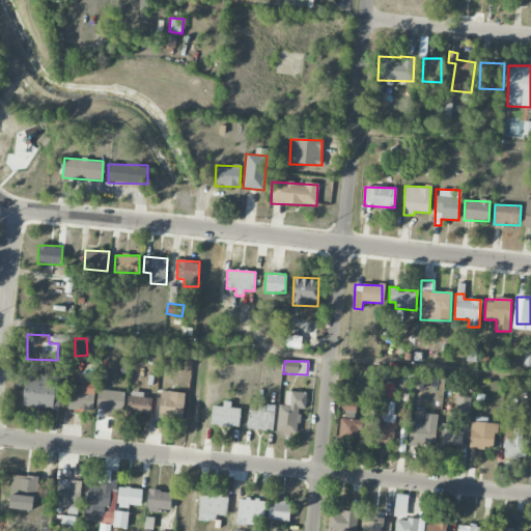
[(24,407),(54,408),(56,375),(25,374),(24,407)]
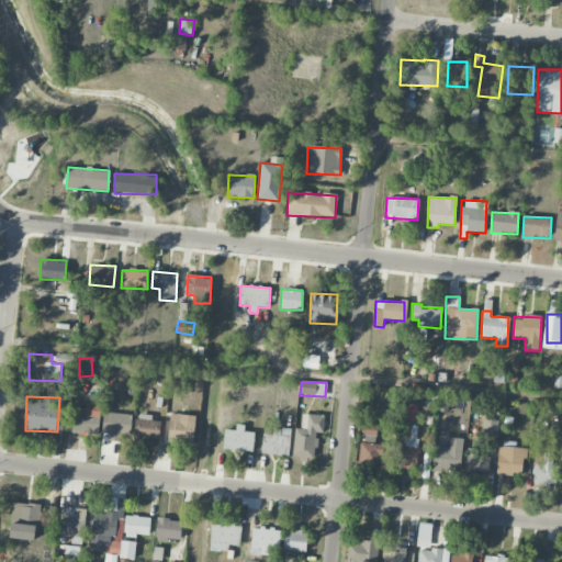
[(74,429),(100,430),(101,405),(75,404),(74,429)]
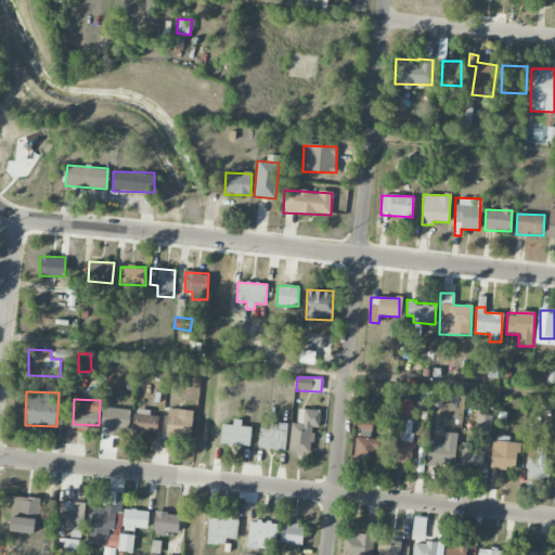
[(106,435),(119,436),(120,428),(129,429),(130,408),(102,407),(101,427),(106,427),(106,435)]
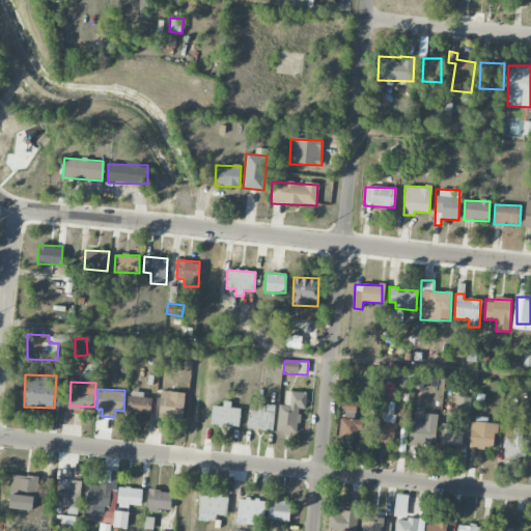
[(150,415),(151,398),(143,398),(144,392),(128,391),(128,414),(150,415)]
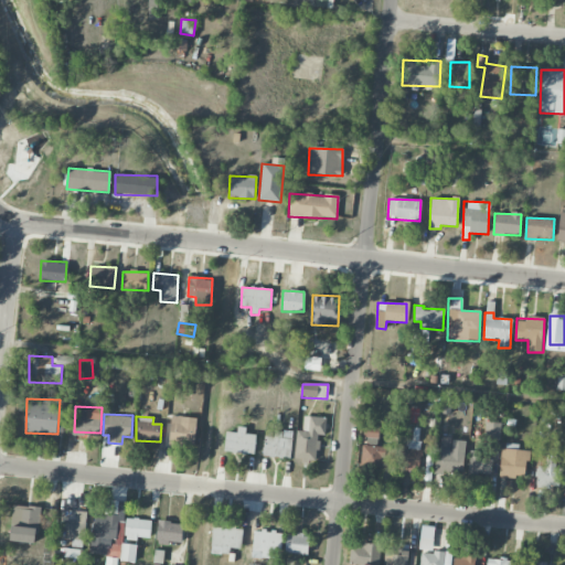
[(195,445),(196,417),(170,416),(169,444),(195,445)]
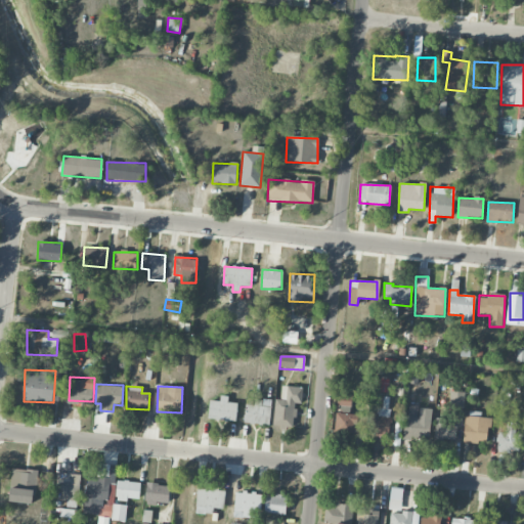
[(272,427),(294,429),(296,403),(302,403),(303,388),(281,386),(280,399),(275,399),(272,427)]
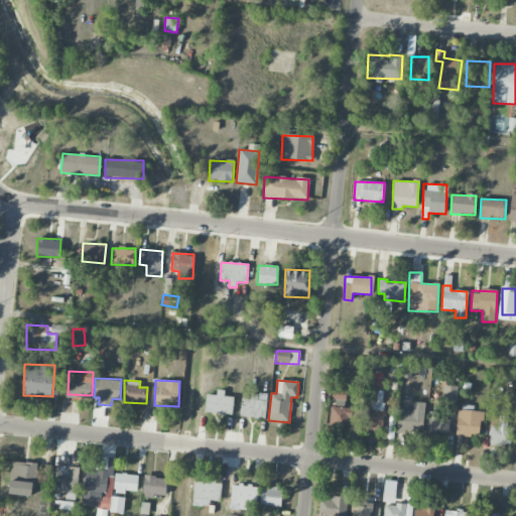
[(206,394),(205,413),(232,414),(233,397),(224,396),(225,390),(217,389),(216,395),(206,394)]
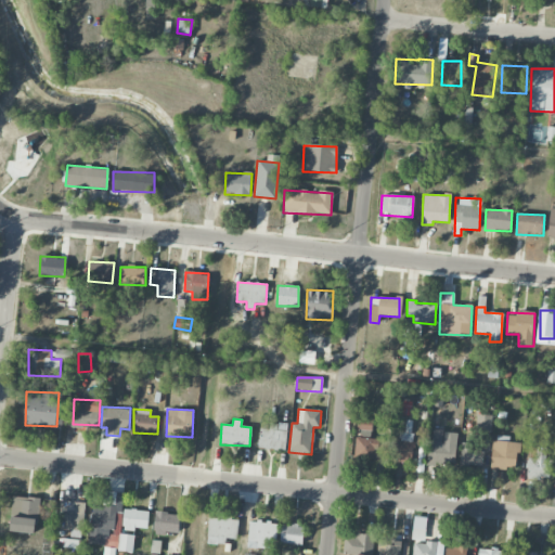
[(357,430),(372,430),(372,418),(358,418),(357,430)]
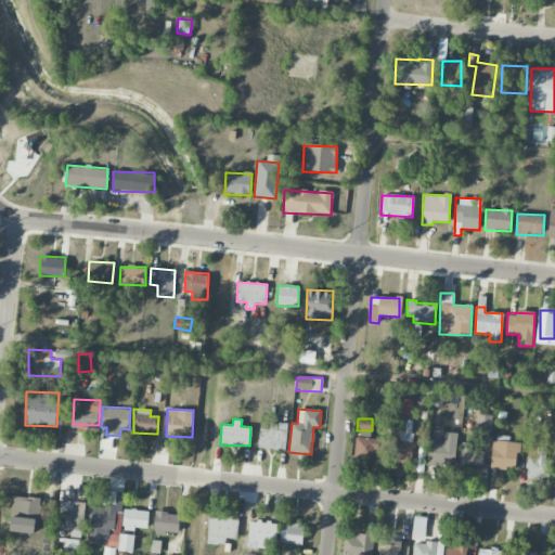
[(259,428),(258,448),(285,449),(287,424),(270,423),(269,428),(259,428)]
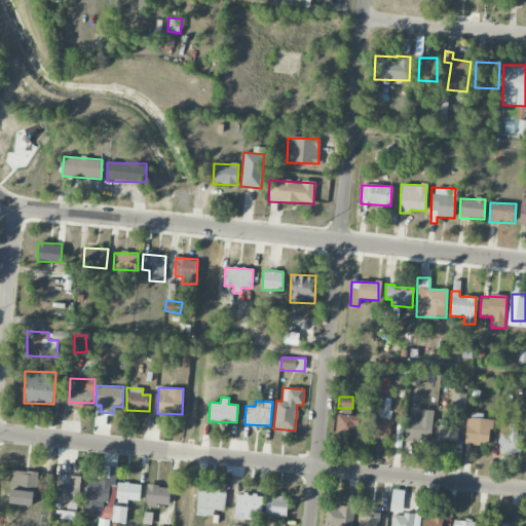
[(431,422),(419,421),(419,407),(410,407),(409,417),(406,417),(405,440),(430,441),(431,422)]
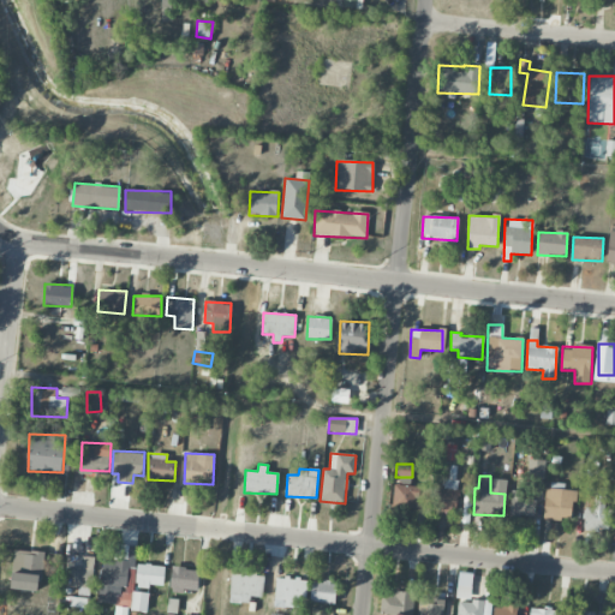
[(459,479),(437,479),(436,512),(458,512),(459,479)]
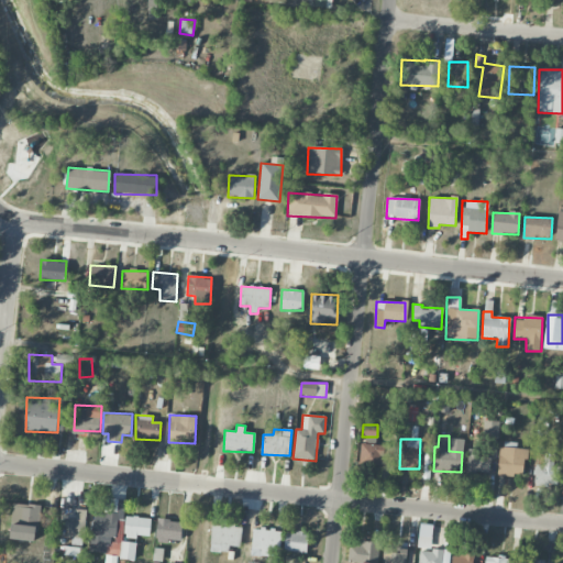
[(392,466),(392,445),(361,444),(360,465),(392,466)]
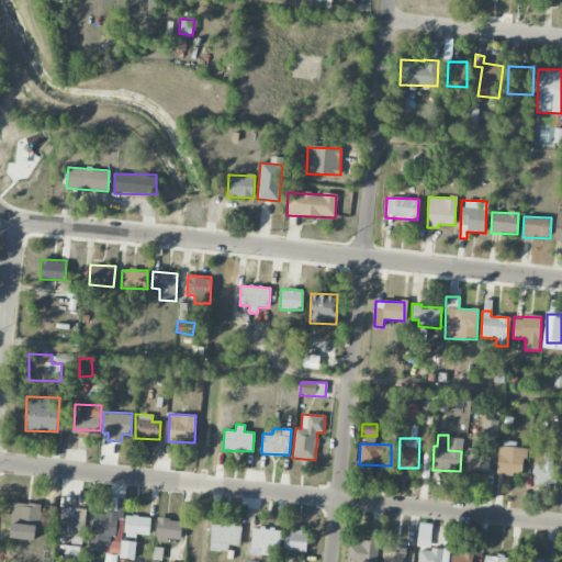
[(524,476),(525,448),(498,447),(497,475),(524,476)]
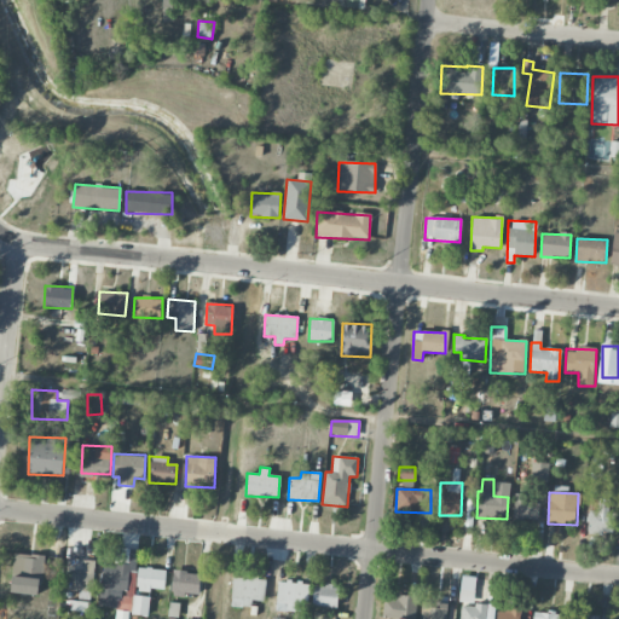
[(514,519),(538,520),(539,496),(514,496),(514,519)]
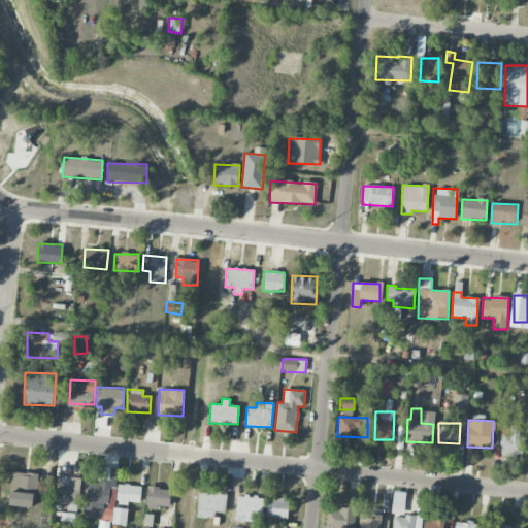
[(520,426),(509,425),(508,436),(502,436),(500,455),(522,457),(524,437),(519,437),(520,426)]
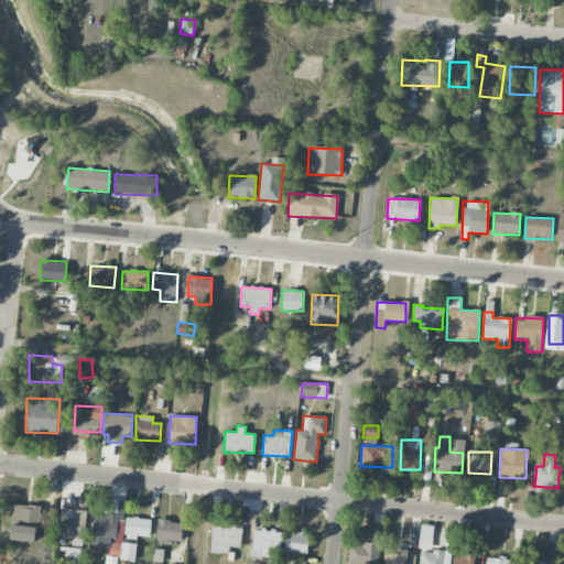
[(126,501),(106,499),(105,517),(93,516),(89,553),(106,554),(108,538),(115,539),(117,520),(123,521),(126,501)]
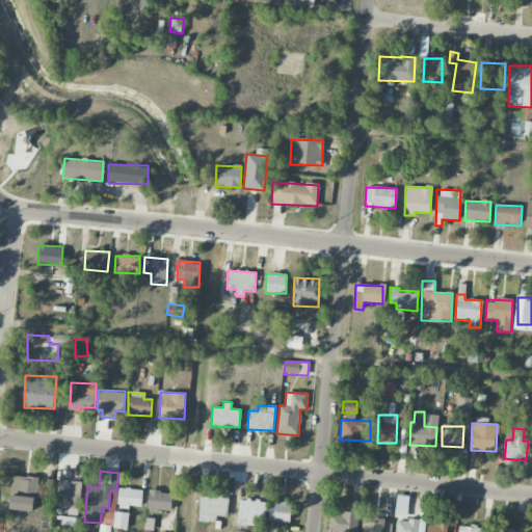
[(36,477),(10,476),(9,510),(34,511),(36,477)]
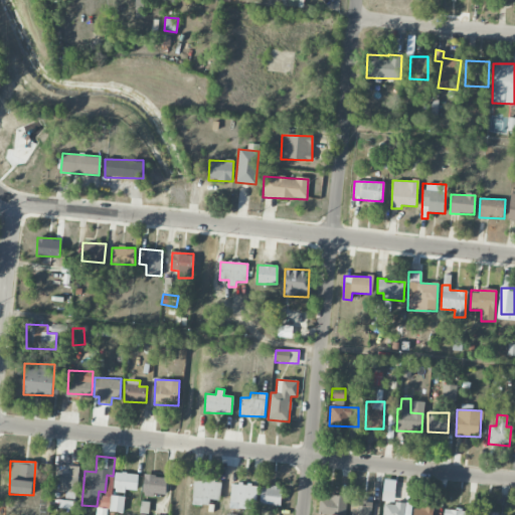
[(77,493),(78,466),(55,465),(54,481),(60,482),(60,492),(77,493)]
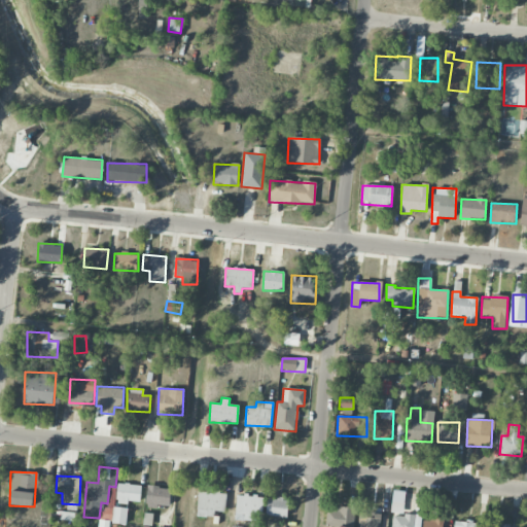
[(140,503),(141,485),(117,484),(116,502),(140,503)]
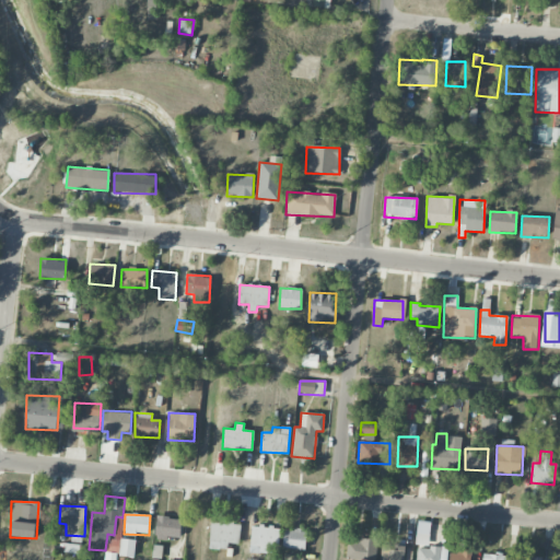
[(181,518),(155,517),(155,538),(179,539),(181,518)]
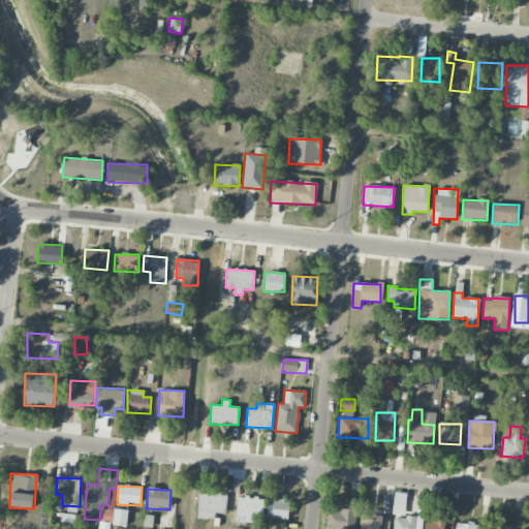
[(393,515),(404,515),(406,493),(394,493),(393,515)]
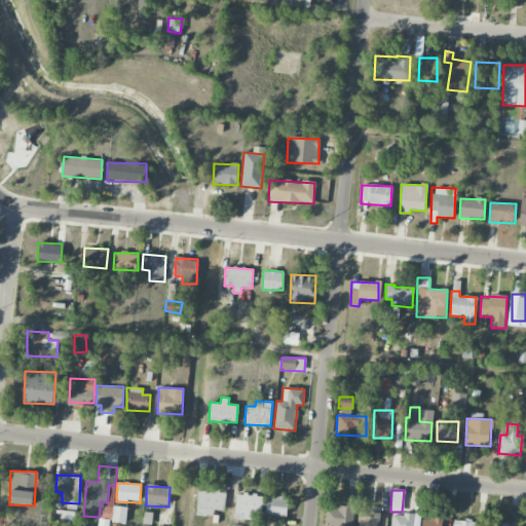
[(214,511),(225,511),(226,492),(197,491),(196,516),(214,516),(214,511)]
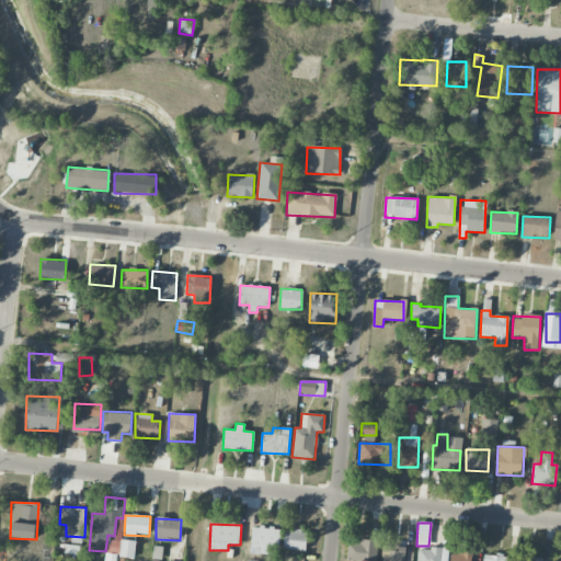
[(279,528),(251,527),(251,552),(278,553),(279,528)]
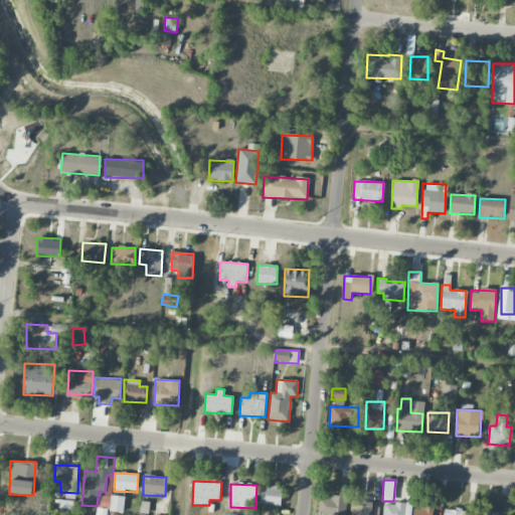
[(261,487),(260,504),(281,505),(282,488),(261,487)]
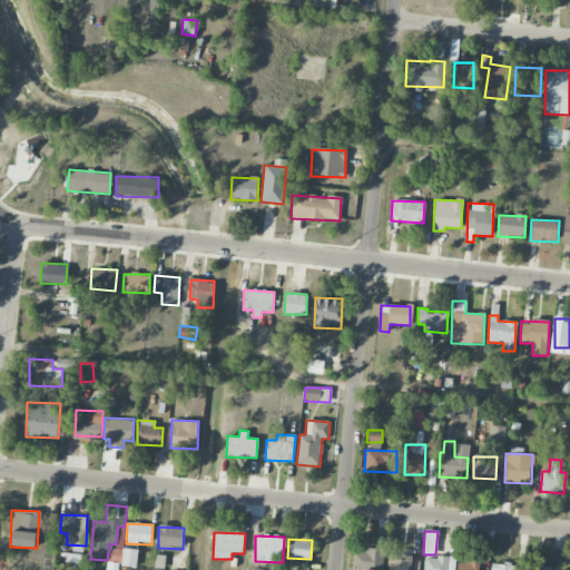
[(136,567),(137,549),(123,549),(121,566),(136,567)]
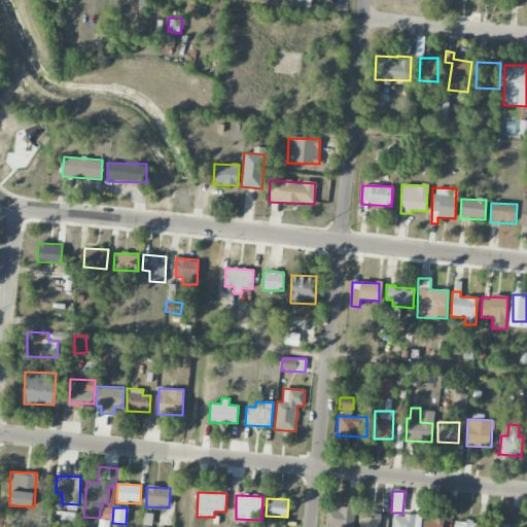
[(337,526),(353,526),(353,507),(326,507),(326,525),(338,525),(337,526)]
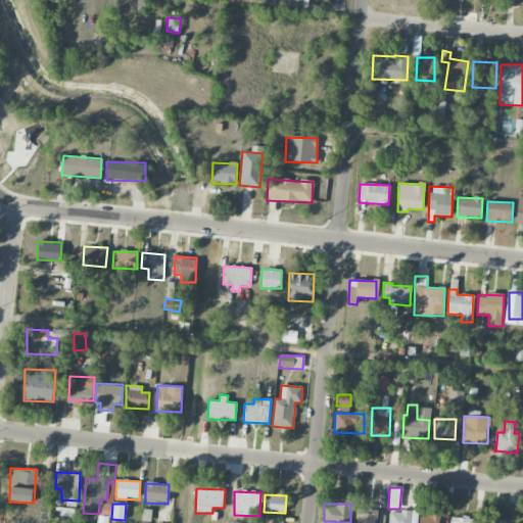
[(376,522),(377,508),(357,507),(354,522),(376,522)]
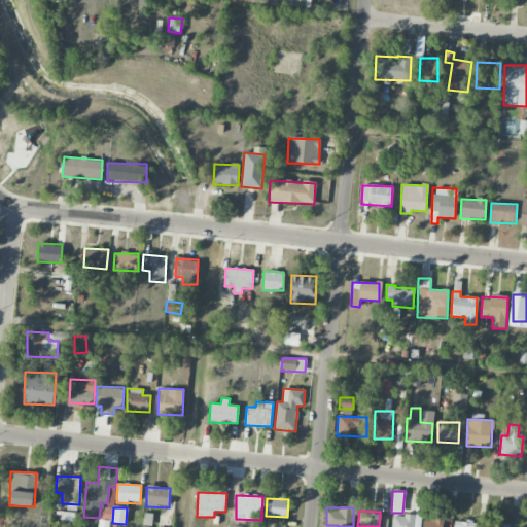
[(392,514),(390,526),(420,526),(422,517),(392,514)]
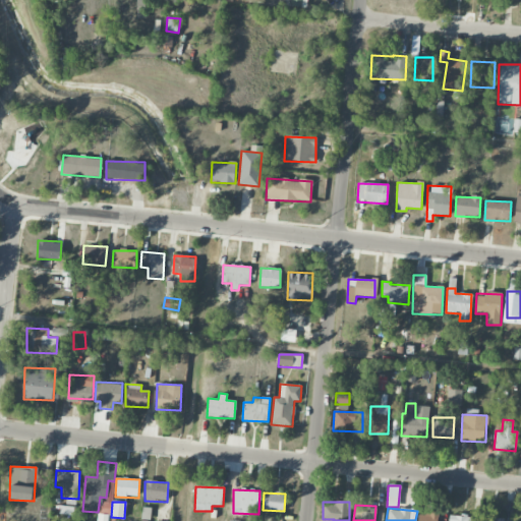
[(442,520),(443,512),(417,512),(416,520),(437,520),(442,520)]
